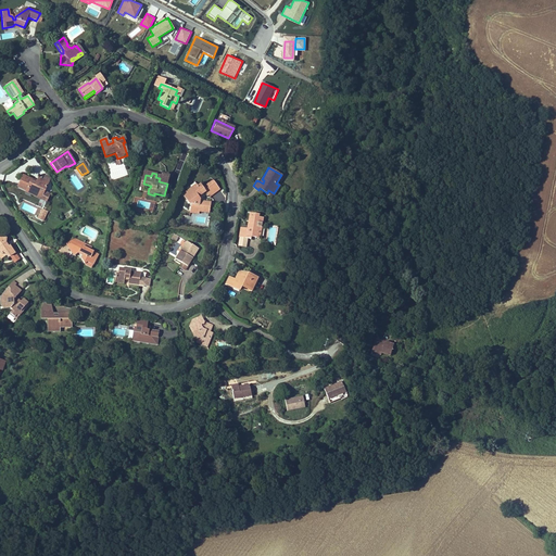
[(37,182),(23,175),(19,185),(27,189),(27,187),(33,190),(32,192),(36,194),(37,192),(42,194),(39,200),(38,201),(43,204),(49,194),(43,191),(48,182),(39,178),(37,182)]
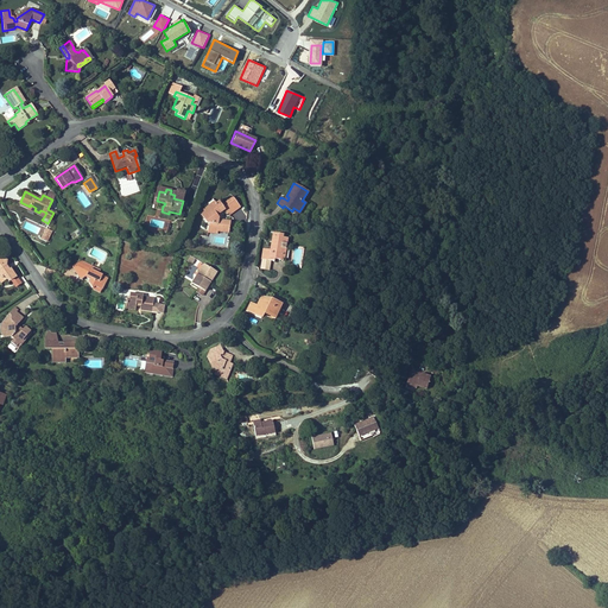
[(173,198),(183,201),(184,194),(175,191),(171,191),(170,194),(175,195),(173,198)]
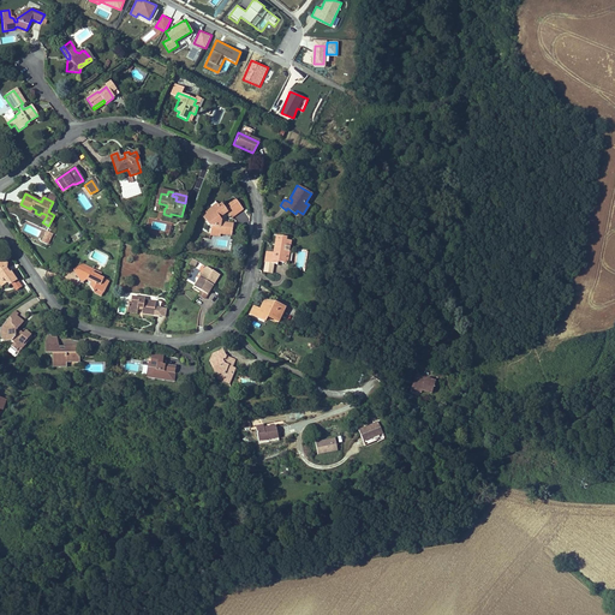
[(212,224),(210,231),(221,232),(232,234),(234,222),(222,221),(222,219),(220,215),(227,209),(230,212),(240,203),(236,197),(225,204),(221,201),(218,203),(219,204),(204,214),(209,219),(207,220),(209,222),(212,224)]
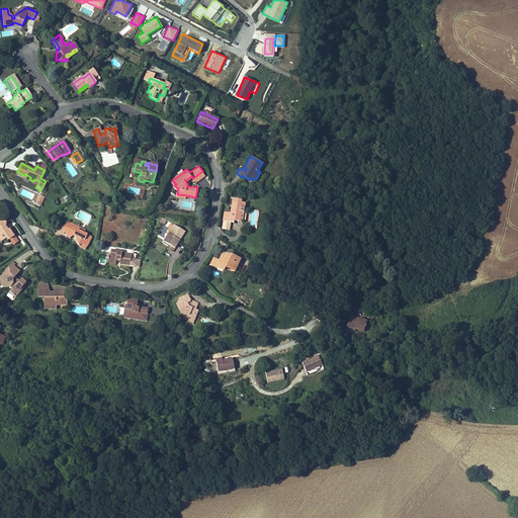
[(170,179),(174,185),(176,184),(172,180),(184,172),(183,171),(183,170),(170,179)]
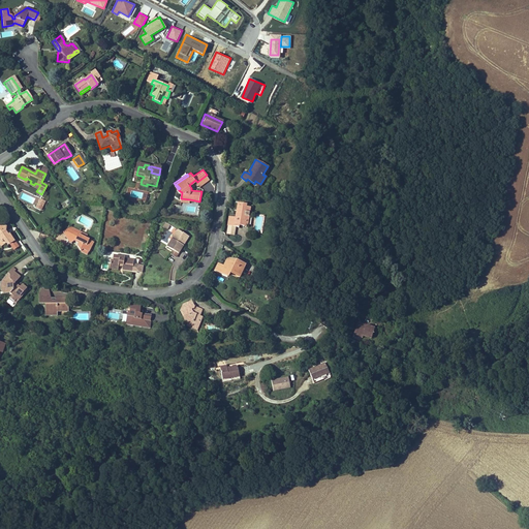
[(210,179),(207,175),(197,182),(199,185),(210,179)]
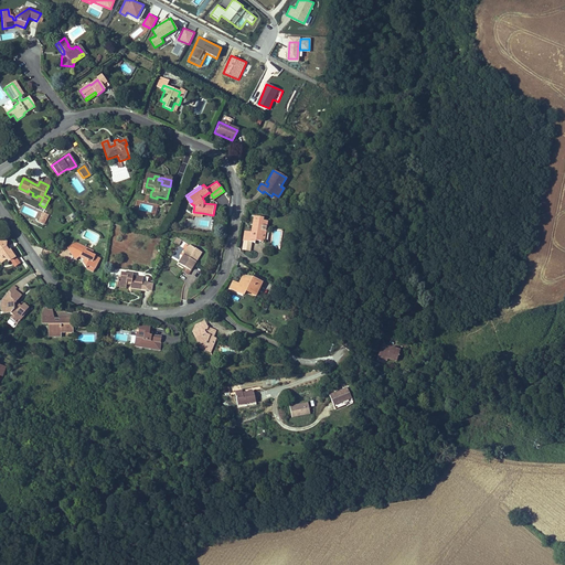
[(40,203),(43,198),(38,195),(36,198),(32,195),(33,193),(28,190),(28,192),(25,195),(40,203)]
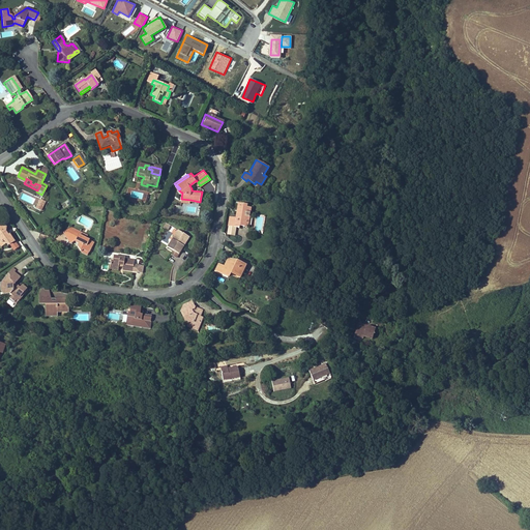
[(40,211),(45,202),(39,200),(35,209),(40,211)]
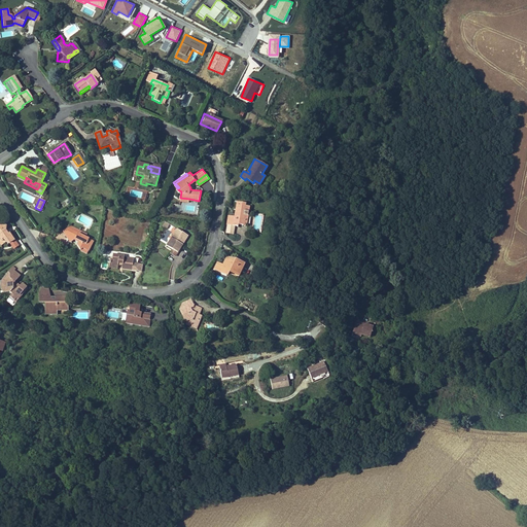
[(238,213),(238,216),(235,216),(227,214),(225,223),(236,225),(237,223),(242,224),(243,220),(245,221),(248,207),(244,206),(244,203),(237,202),(235,213),(238,213)]
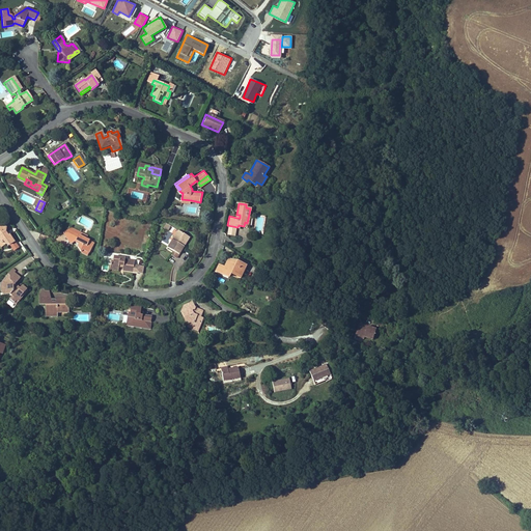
[(0,224),(0,240),(1,240),(3,243),(5,242),(7,245),(11,245),(17,242),(10,233),(9,234),(7,230),(5,230),(5,225),(0,224)]
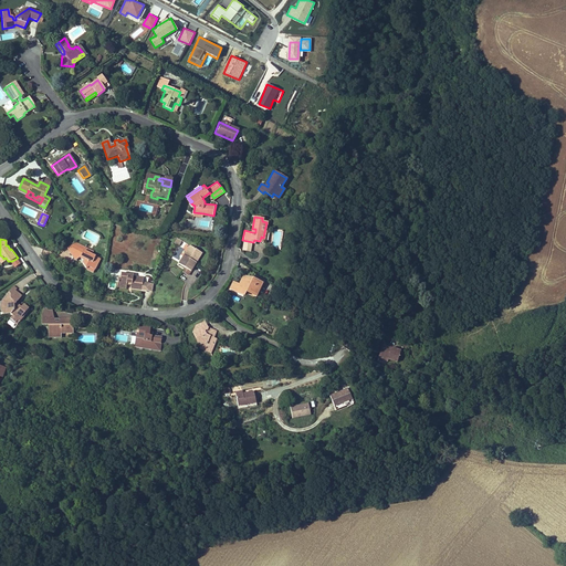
[(101,259),(72,244),(67,248),(75,260),(79,257),(81,255),(85,258),(84,259),(83,262),(86,268),(90,265),(95,269),(101,259)]
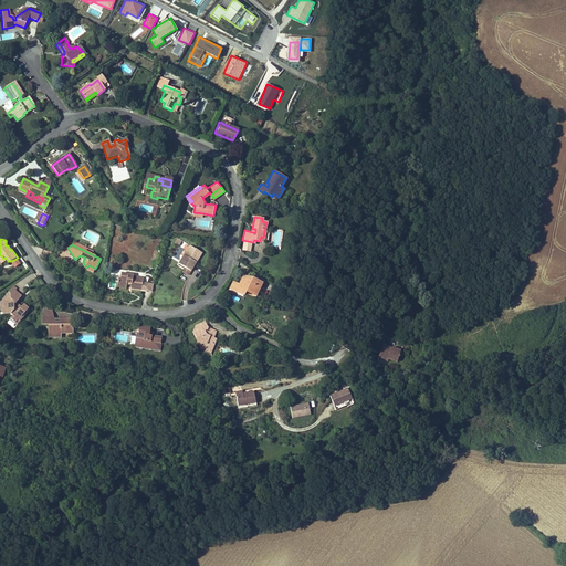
[(200,251),(190,245),(179,262),(187,268),(192,271),(197,262),(194,260),(200,251)]
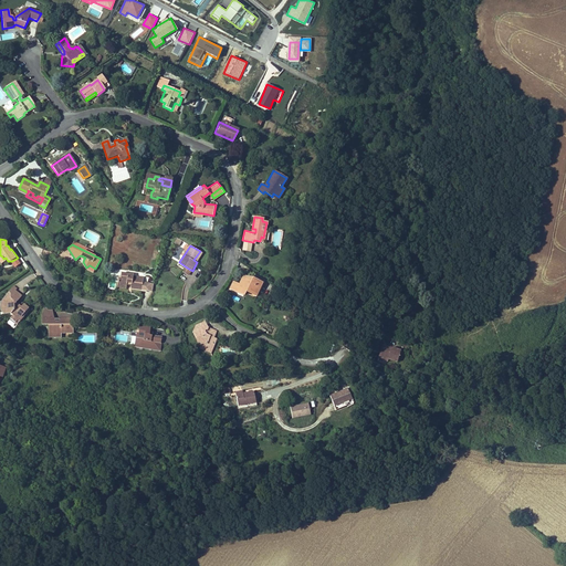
[(203,253),(200,251),(194,260),(197,262),(203,253)]
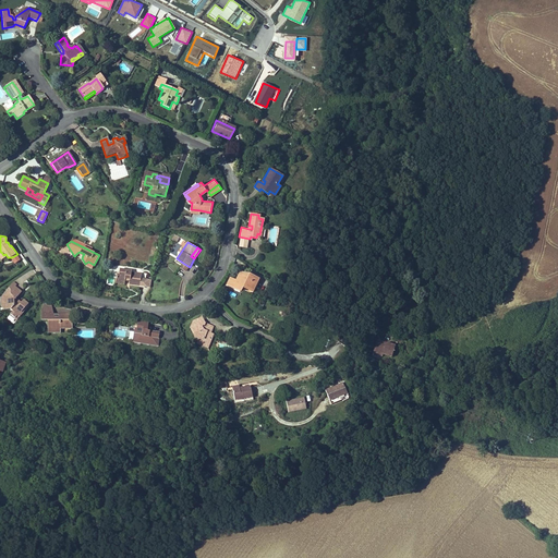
[(140,284),(142,274),(132,273),(133,270),(121,268),(120,274),(118,274),(117,280),(125,281),(126,276),(131,277),(130,283),(140,284)]
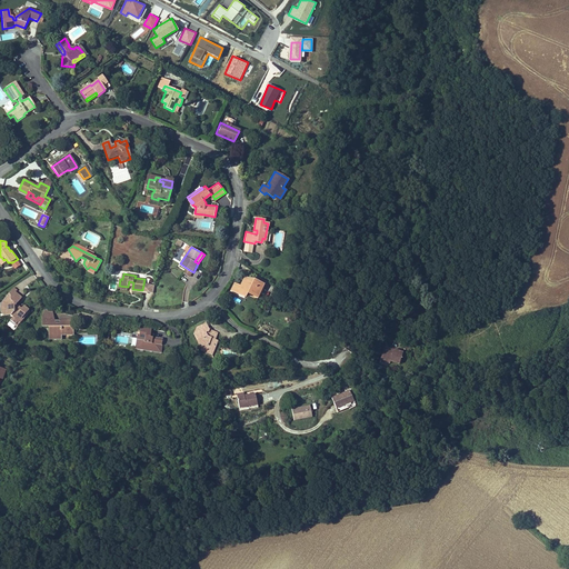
[(230,289),(245,296),(246,292),(248,289),(258,293),(263,282),(252,278),(251,278),(246,276),(243,278),(245,280),(242,287),(239,285),(233,282),(230,289)]
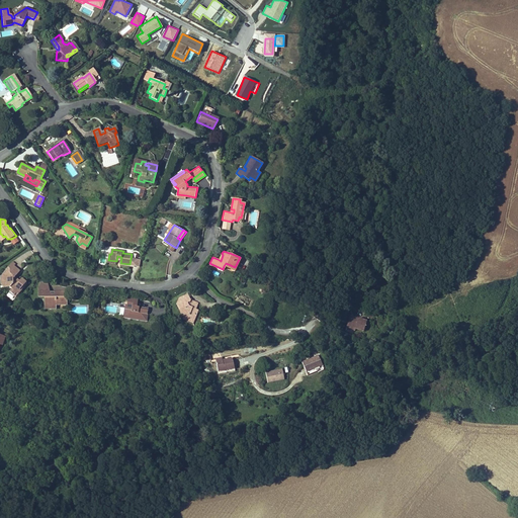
[(13,260),(9,265),(13,269),(15,266),(17,264),(13,260)]
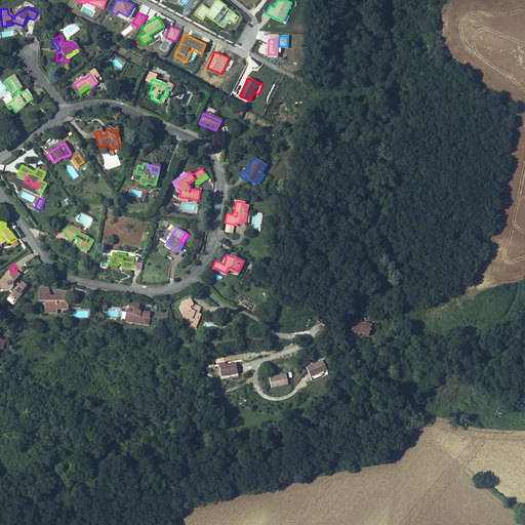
[(22,298),(31,287),(25,281),(23,284),(21,282),(17,284),(15,282),(17,279),(22,275),(15,270),(13,273),(9,269),(7,272),(7,277),(4,277),(6,286),(7,286),(7,290),(11,289),(12,291),(14,292),(11,296),(16,300),(19,297),(22,298)]
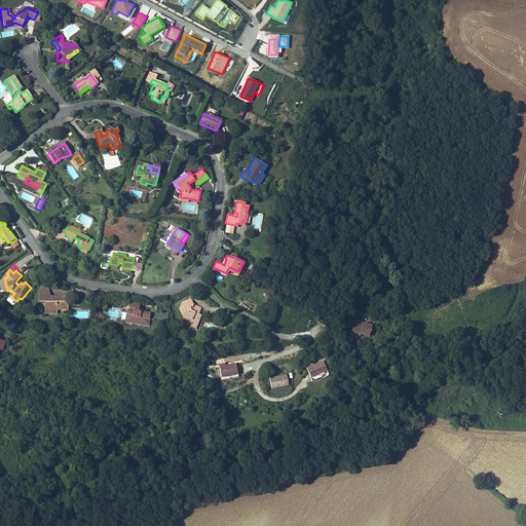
[(6,287),(4,277),(2,282),(3,290),(6,293),(12,292),(11,290),(7,291),(7,287),(6,287)]
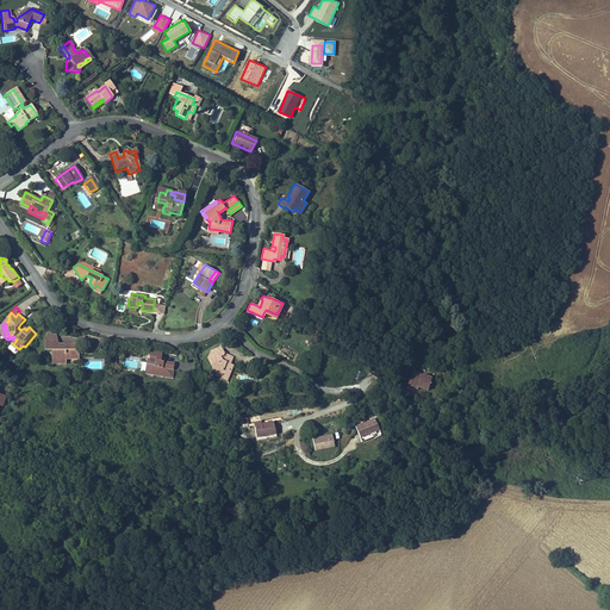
[(54,349),(54,358),(66,358),(79,358),(78,341),(66,342),(66,344),(58,344),(58,342),(56,342),(56,336),(48,337),(47,337),(47,349),(54,349)]
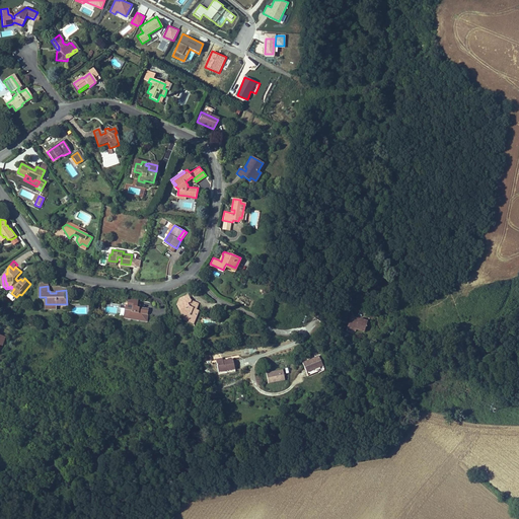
[(188,294),(178,297),(181,305),(191,301),(188,294)]
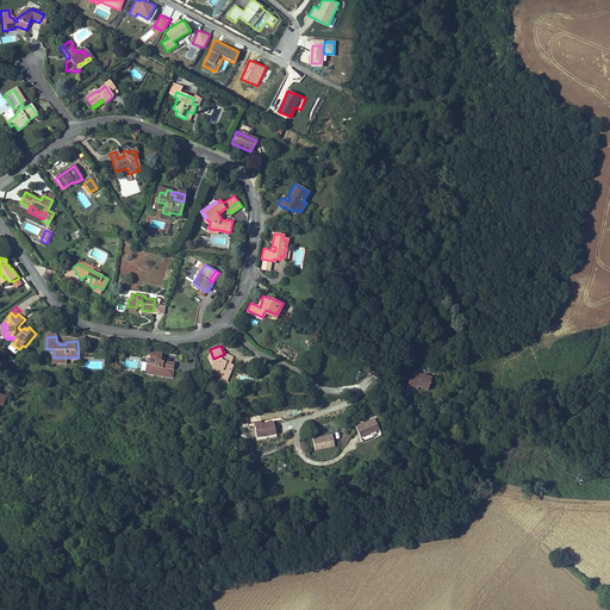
[(210,349),(206,356),(212,368),(217,371),(215,374),(219,377),(222,372),(228,375),(232,365),(229,363),(232,356),(229,354),(225,361),(222,360),(224,354),(213,359),(210,349)]
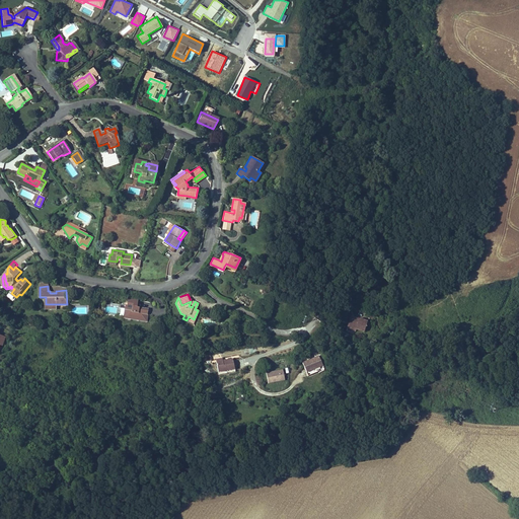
[(125,305),(123,313),(125,313),(128,318),(141,320),(145,317),(145,314),(146,314),(147,308),(139,307),(139,309),(135,309),(135,307),(136,299),(128,298),(128,303),(126,303),(126,305),(125,305)]
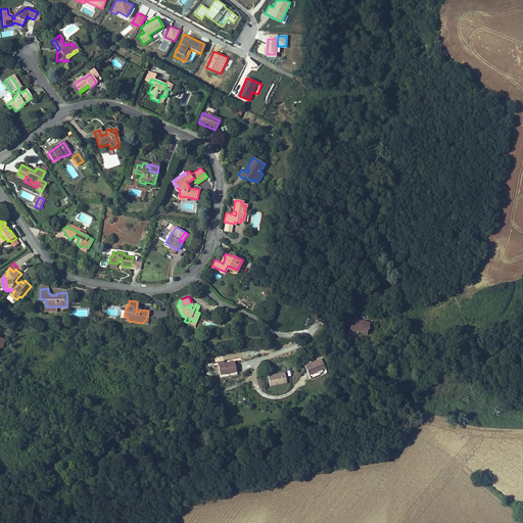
[(350,319),(344,328),(352,332),(353,330),(362,335),(367,326),(359,321),(358,323),(350,319)]
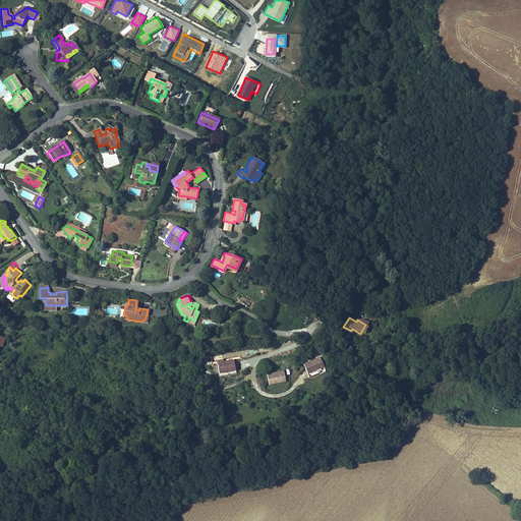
[(321,357),(303,364),(309,378),(326,370),(321,357)]
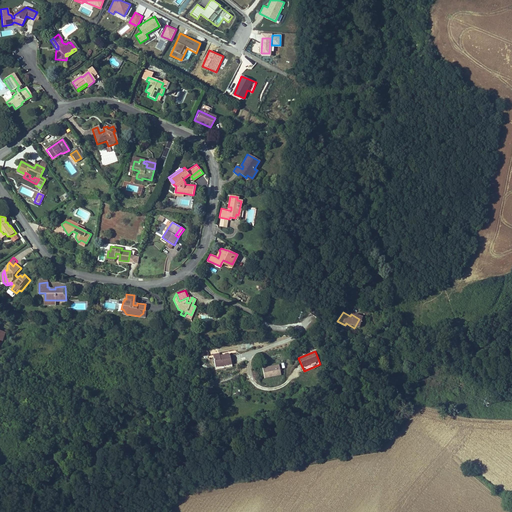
[(232,365),(230,355),(220,356),(213,358),(215,368),(232,365)]
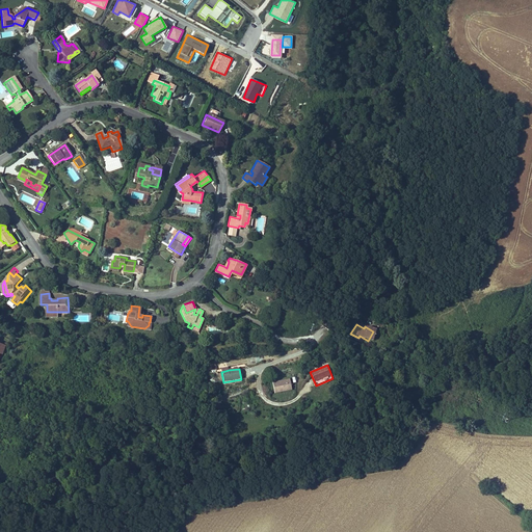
[(290,379),(272,381),(274,394),(292,391),(290,379)]
